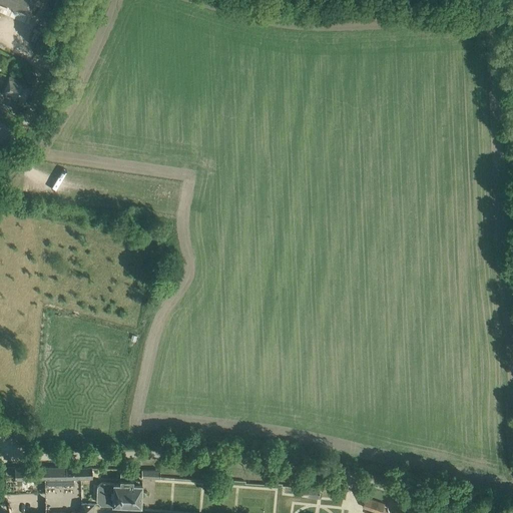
[(32,87),(30,86),(9,76),(2,91),(25,102),(32,87)]
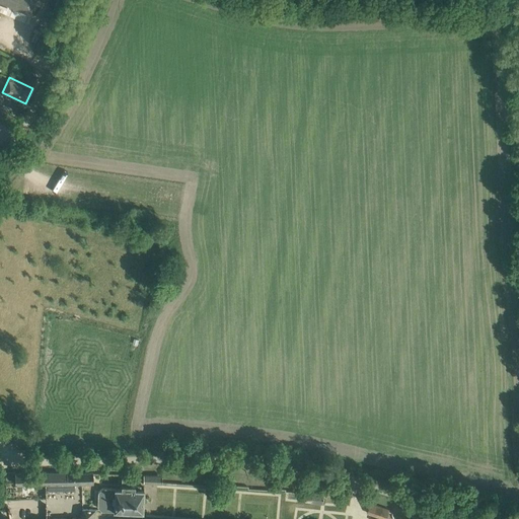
[(69,472),(47,473),(47,484),(93,484),(93,478),(98,478),(98,473),(93,473),(93,472),(69,473),(69,472)]
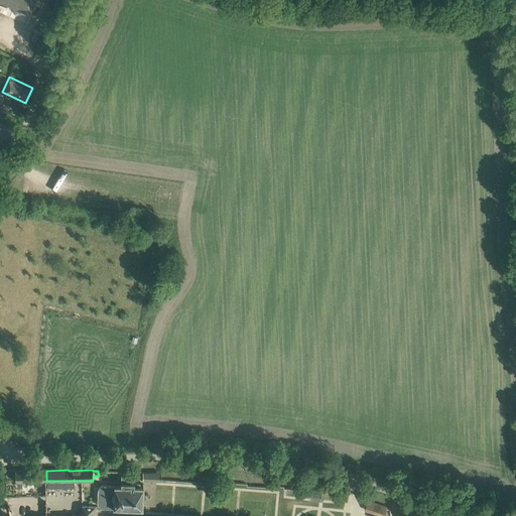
[(46,471),(15,471),(15,482),(25,482),(46,481),(46,471)]
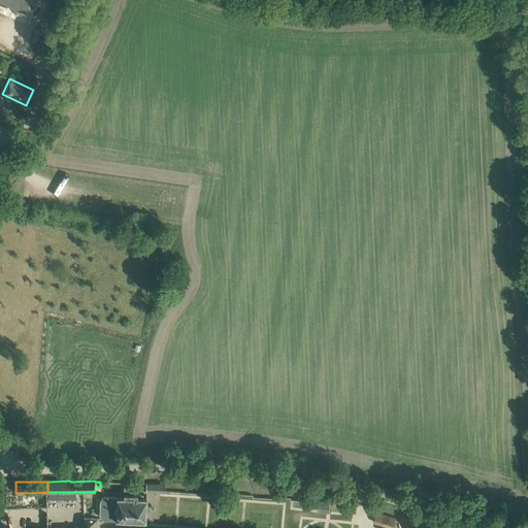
[(100,504),(99,515),(103,519),(123,520),(144,521),(145,521),(145,510),(146,497),(137,497),(137,492),(133,492),(133,489),(134,484),(134,483),(124,483),(124,490),(124,491),(124,493),(124,497),(105,496),(100,500),(100,504)]
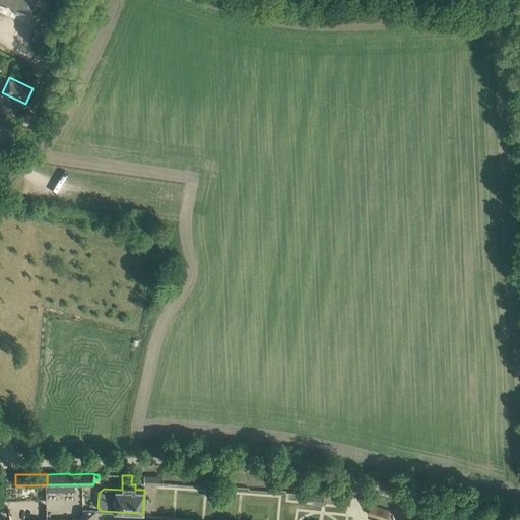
[(294,499),(294,492),(254,493),(254,502),(282,502),(282,499),(294,499)]
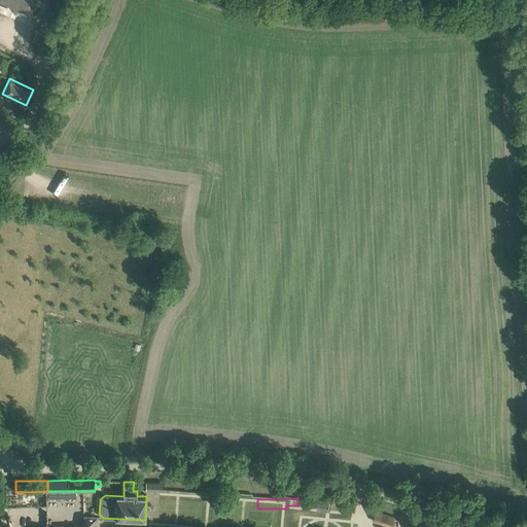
[(328,510),(329,500),(329,499),(318,498),(317,500),(317,508),(328,510)]
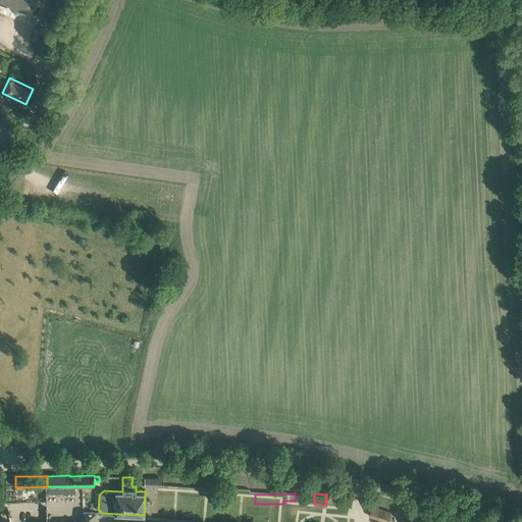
[(386,521),(388,521),(389,520),(392,513),(373,507),(369,516),(386,521)]
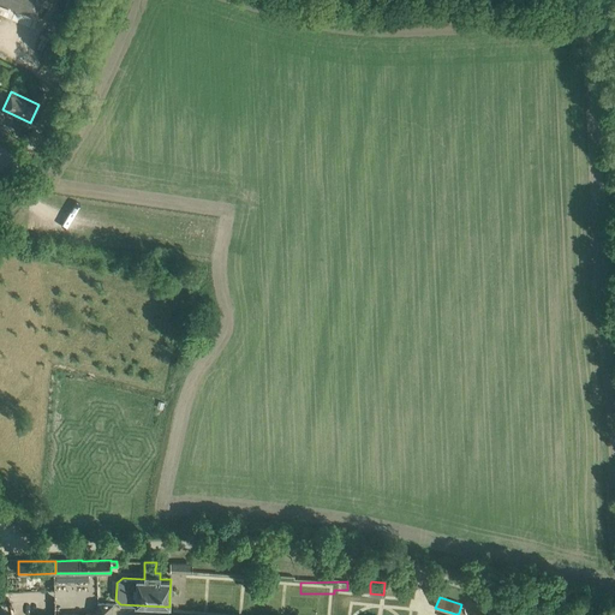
[(111,614),(113,604),(114,604),(114,603),(111,603),(97,602),(97,614),(111,614)]
